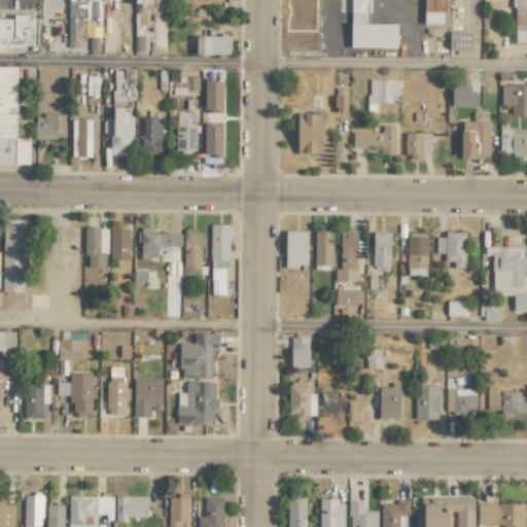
[(151,0),(68,0),(68,48),(77,48),(78,36),(90,36),(90,54),(102,54),(101,0),(135,0),(135,3),(151,3),(151,0)]
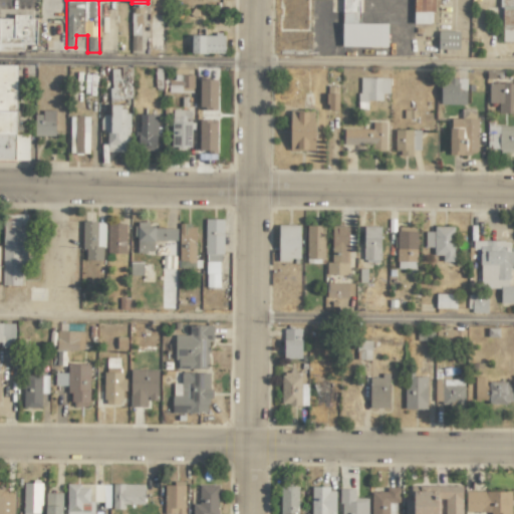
[(341,0),(341,46),(387,47),(387,23),(359,23),(359,0),(341,0)]
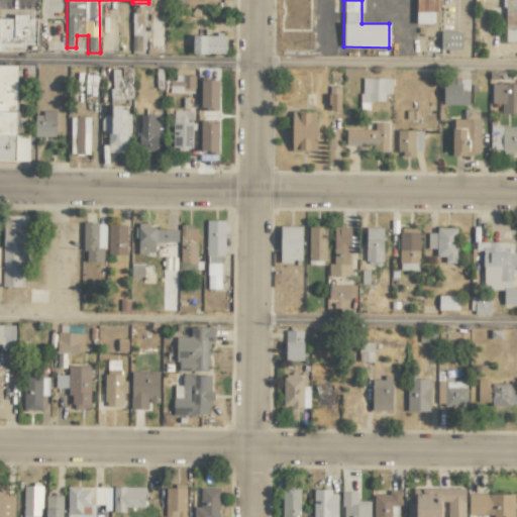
[(415,0),(415,23),(436,24),(436,0),(415,0)]
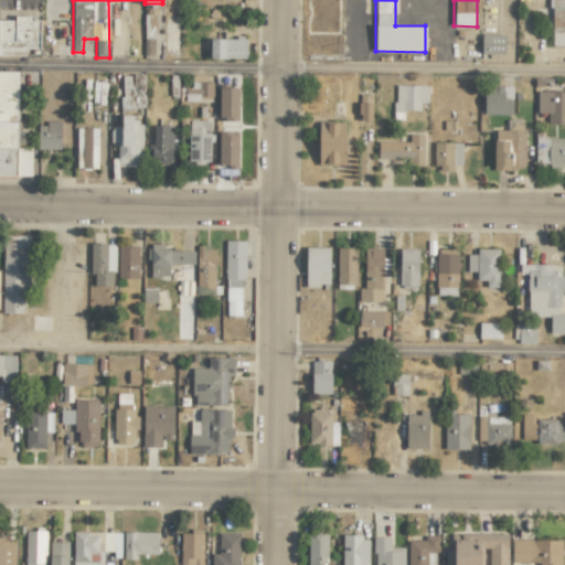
[(564,0),(551,0),(551,45),(564,45),(564,0)]
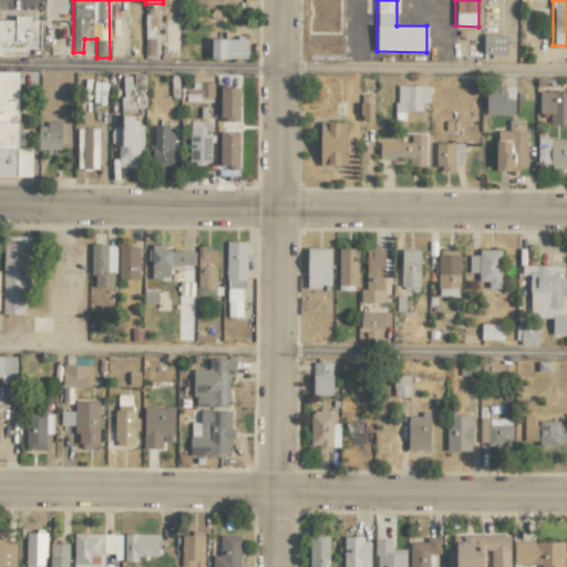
[(0,55),(26,55),(26,49),(40,49),(40,18),(14,17),(14,20),(0,20),(0,55)]
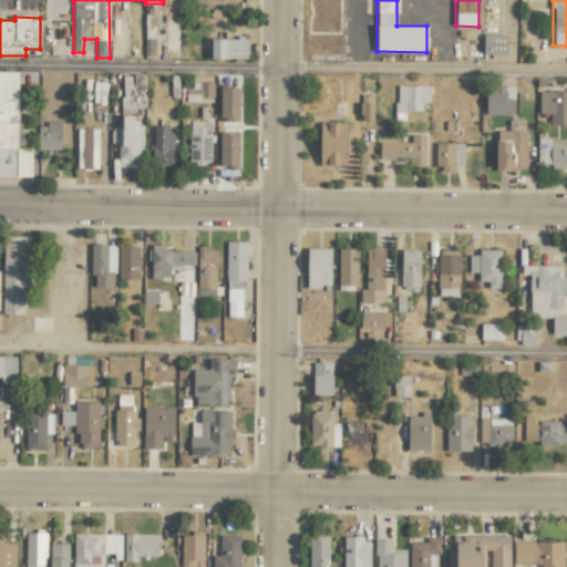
[(482,54),(506,55),(506,34),(483,34),(482,54)]
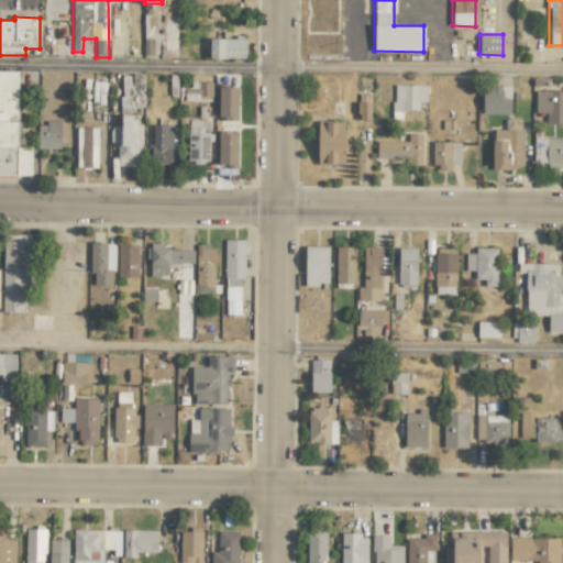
[(209,37),(209,58),(244,58),(245,39),(209,37)]
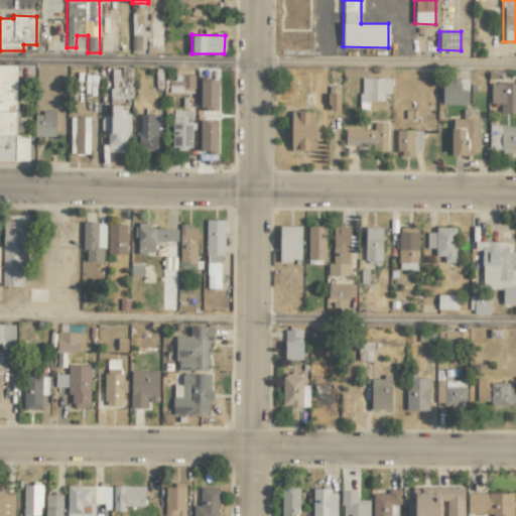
[(17,66),(0,65),(0,160),(28,161),(28,135),(15,135),(17,66)]
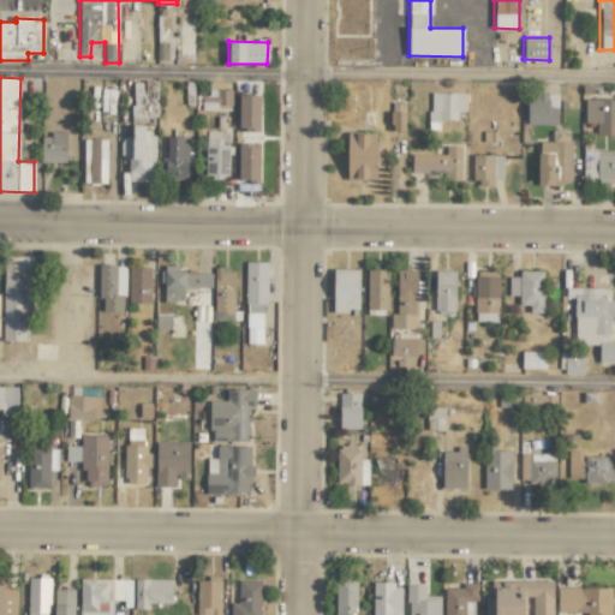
[(157,117),(156,81),(131,82),(132,118),(157,117)]
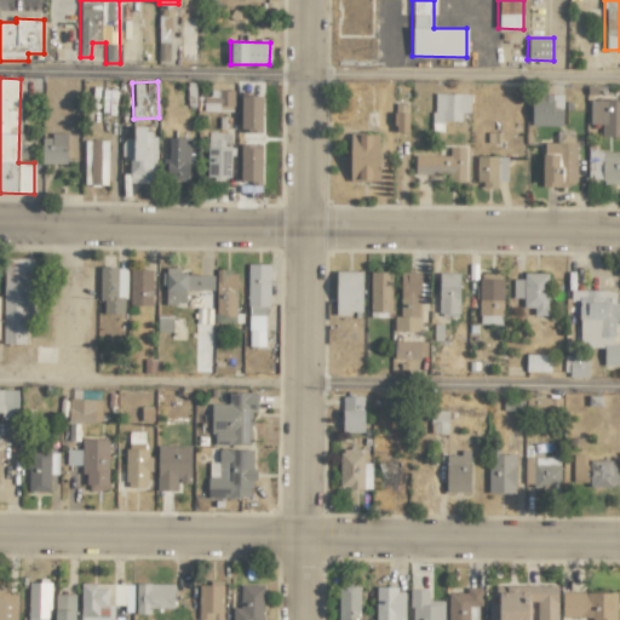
[(234,92),(202,92),(202,110),(233,112),(234,92)]
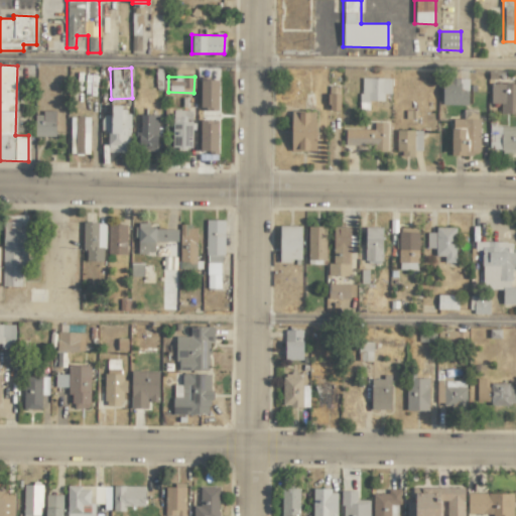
[(391,94),(391,78),(360,78),(360,109),(368,109),(368,101),(383,101),(383,94),(391,94)]
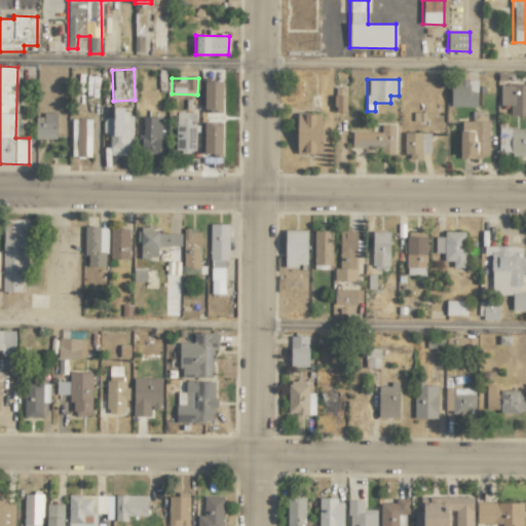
[(477,80),(451,79),(450,107),(477,107),(477,80)]
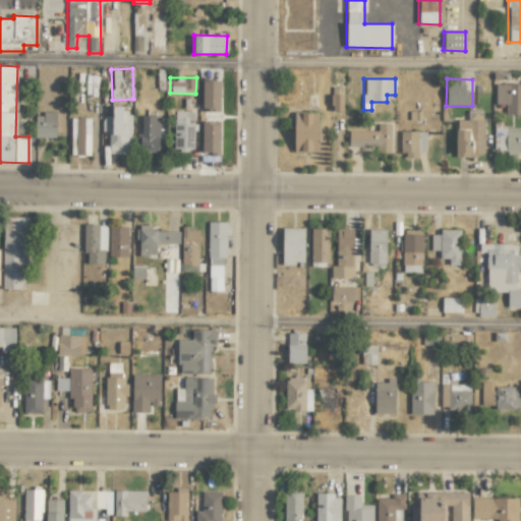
[(220,112),(220,80),(203,80),(201,112),(220,112)]
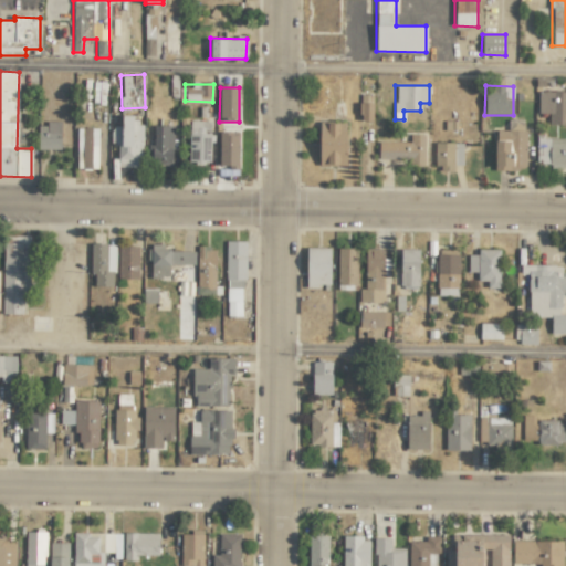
[(565,124),(565,92),(537,92),(537,114),(548,114),(548,124),(565,124)]
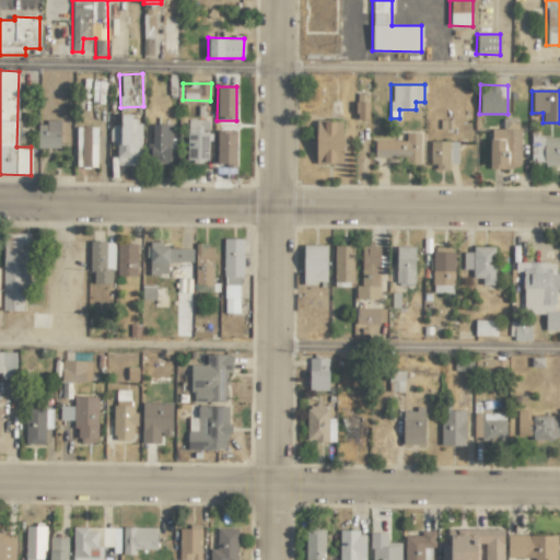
[(368,120),(368,102),(356,102),(354,120),(368,120)]
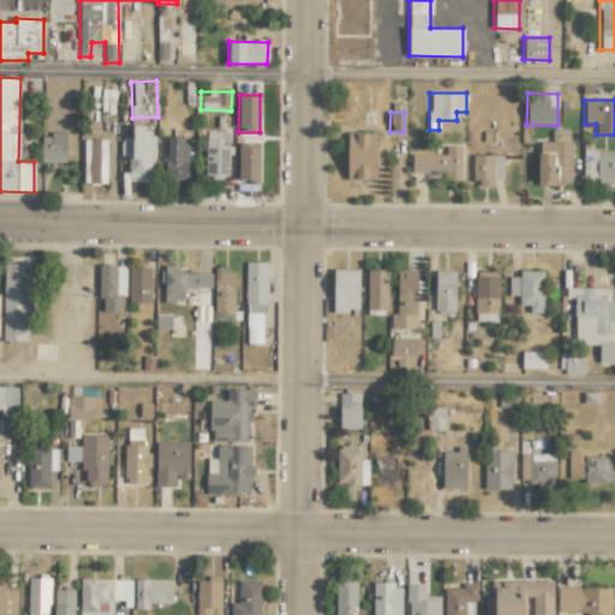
[(129,156),(127,181),(153,181),(154,127),(131,127),(131,138),(120,138),(120,156),(129,156)]
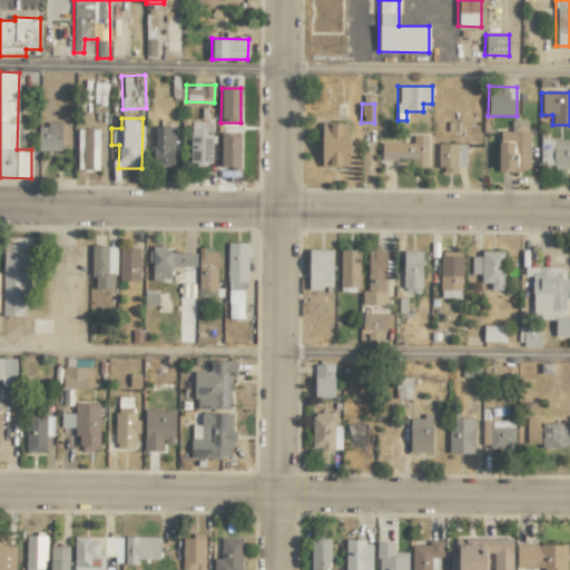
[(212,165),(213,123),(190,121),(190,164),(212,165)]
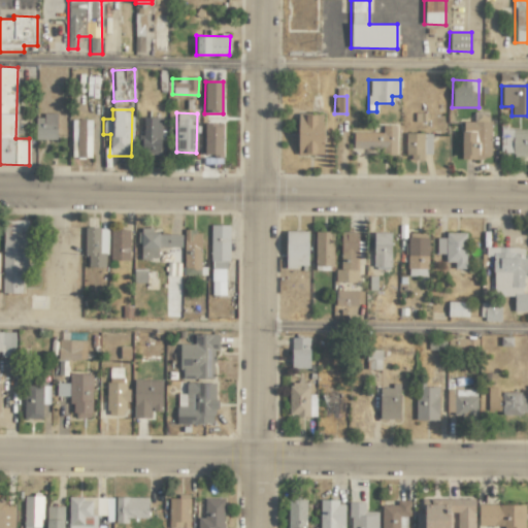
[(323,155),(323,114),(298,113),(297,154),(323,155)]
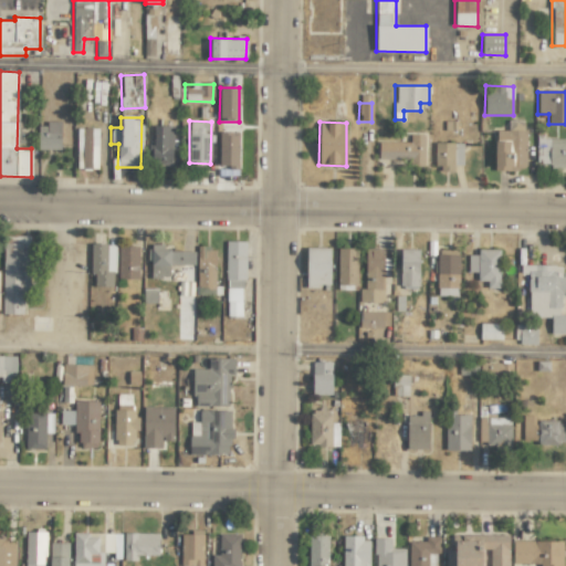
[(38,149),(61,149),(61,124),(38,124),(38,149)]
